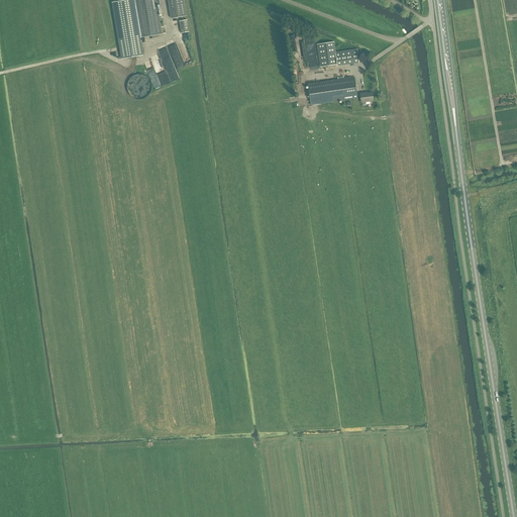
[(128,0),(113,3),(112,3),(113,7),(120,46),(120,49),(121,54),(122,59),(142,56),(139,38),(162,34),(159,17),(156,0),(128,0)]
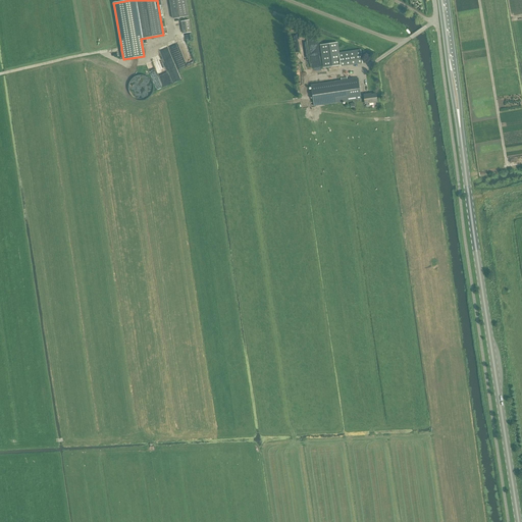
[(185,0),(169,0),(173,18),(189,16),(185,0)]
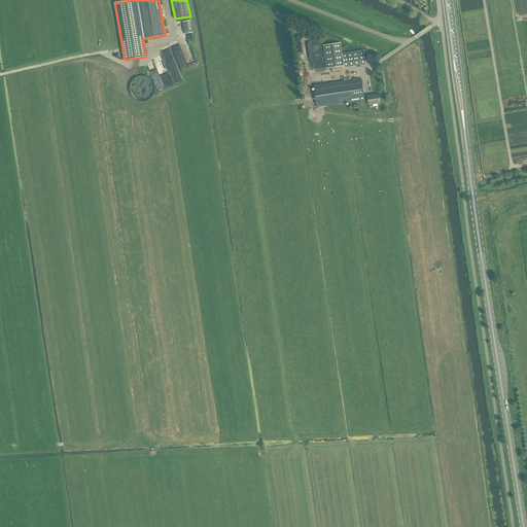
[(182,22),(184,34),(192,33),(190,21),(182,22)]
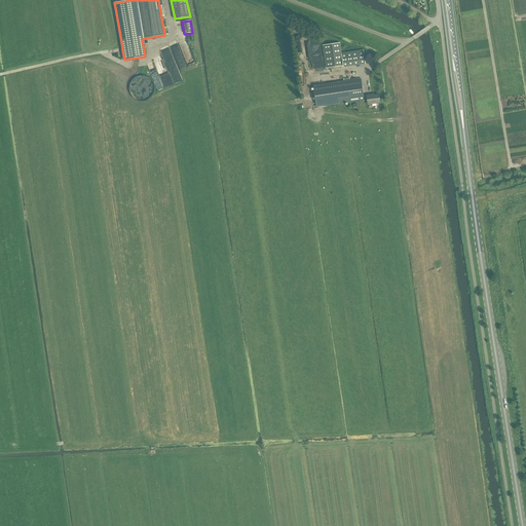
[(327,68),(342,66),(365,63),(364,50),(341,53),(339,43),(323,45),(327,68)]
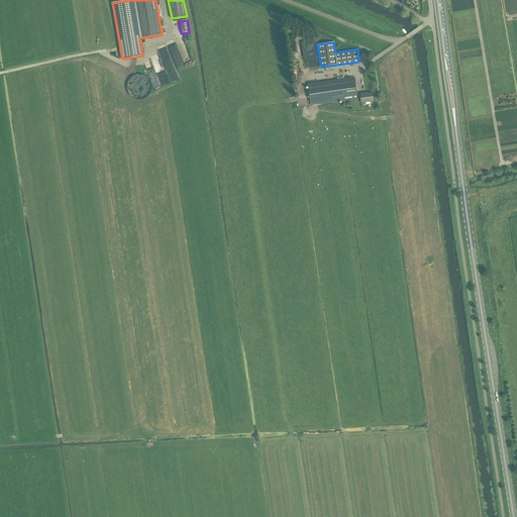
[(354,78),(308,84),(311,105),(357,98),(357,99),(360,99),(362,103),(374,101),(373,93),(366,94),(365,93),(360,94),(360,95),(357,95),(354,78)]
